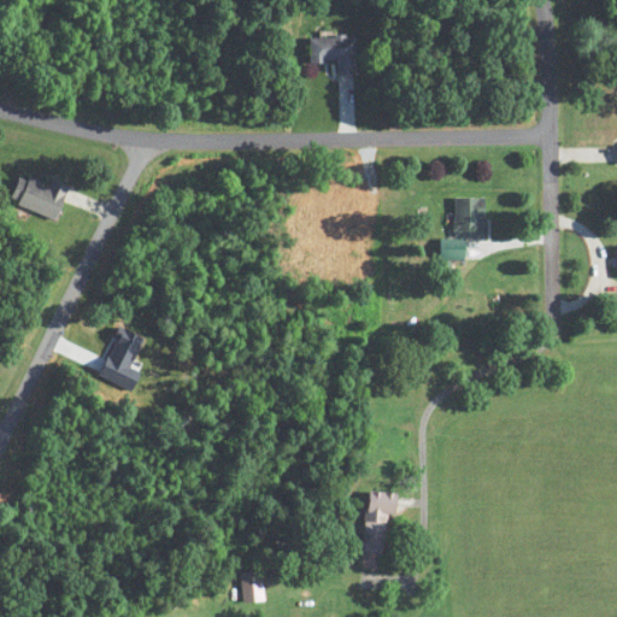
[(336,63),(336,75),(357,75),(357,36),(310,36),(311,63),(336,63)]
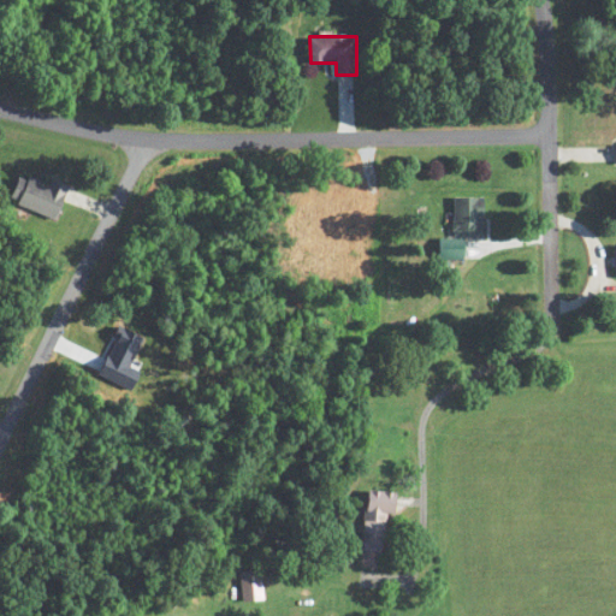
[(55,220),(67,190),(22,172),(10,202),(55,220)]
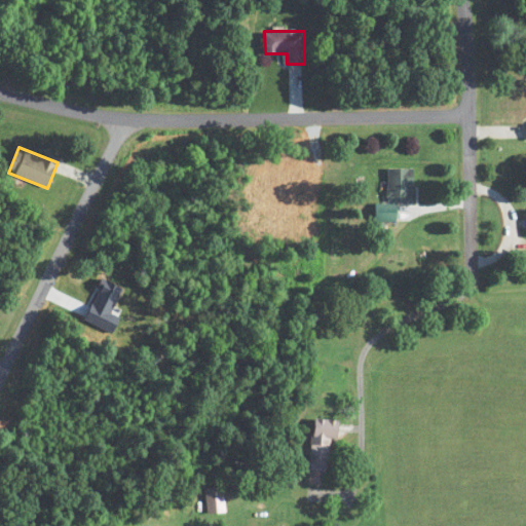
[(412,171),(388,171),(388,199),(412,199),(412,171)]
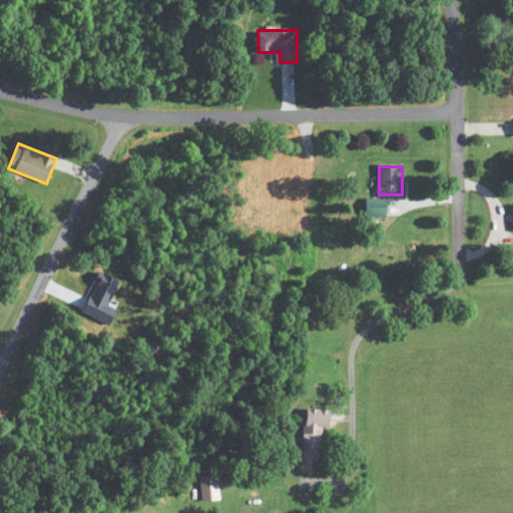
[(387,199),(366,199),(366,216),(387,216),(387,199)]
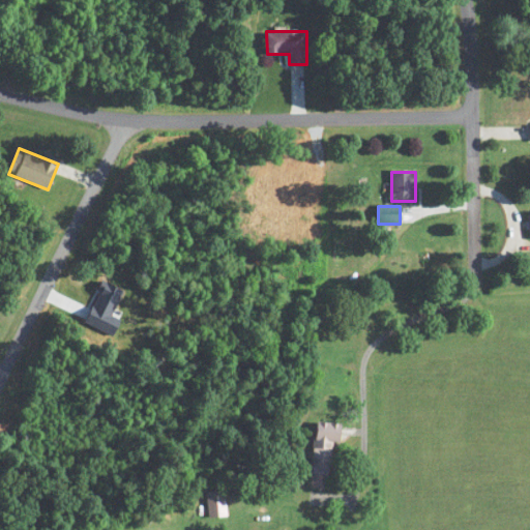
[(331,442),(341,442),(341,423),(314,422),(313,476),(330,476),(331,442)]
